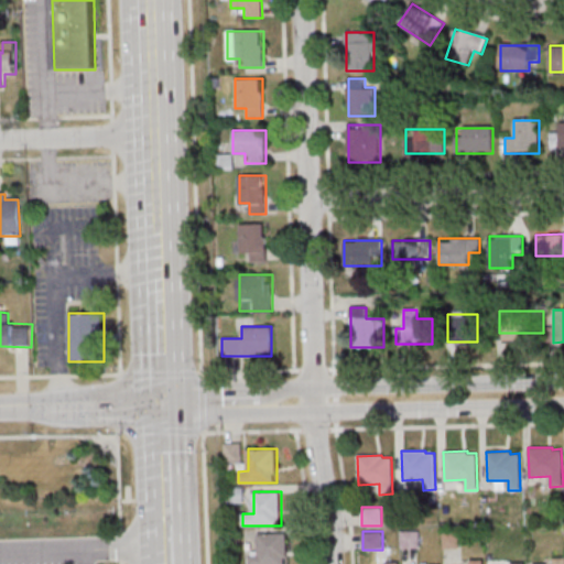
[(420,531),(401,531),(401,549),(420,549),(420,531)]
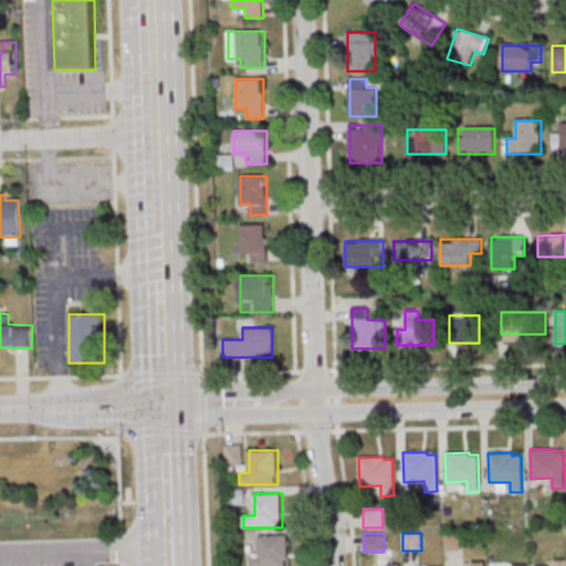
[(250,565),(289,565),(289,534),(261,534),(261,546),(251,546),(250,565)]
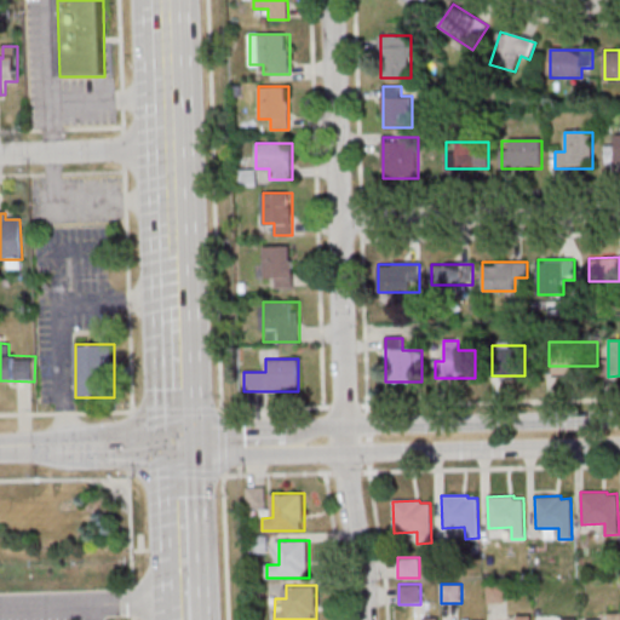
[(489,603),(504,603),(504,587),(489,587),(489,603)]
